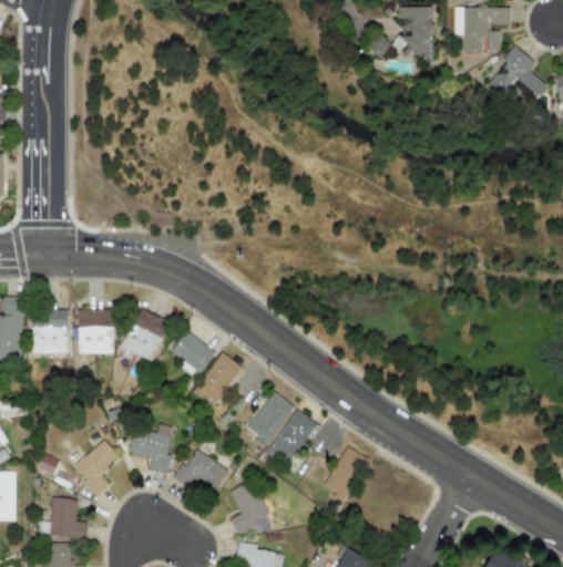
[(434,7),(400,7),(400,18),(412,19),(412,37),(398,35),(397,59),(433,60),(434,7)]
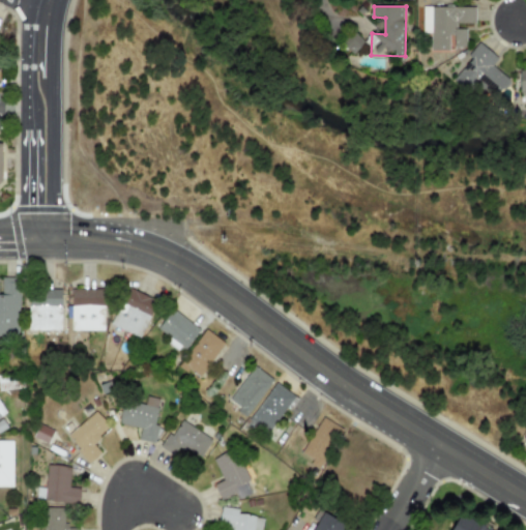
[(426,6),(425,32),(433,32),(433,50),(454,51),(454,48),(468,48),(468,29),(459,28),(459,24),(477,24),(477,7),(426,6)]
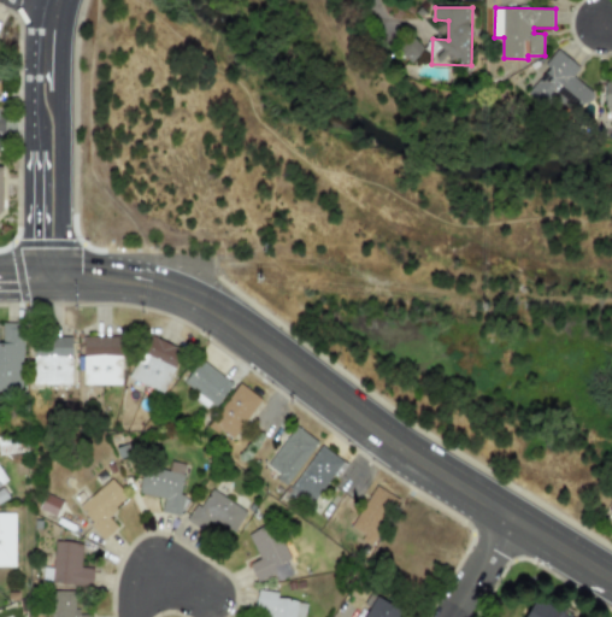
[(427,48),(413,36),(400,50),(413,63),(427,48)]
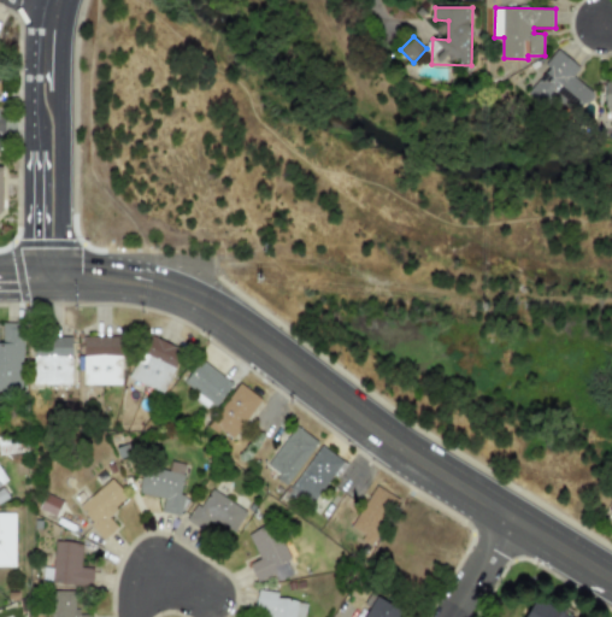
[(582,68),(560,50),(547,64),(552,68),(533,90),(549,105),(558,95),(578,113),(595,93),(576,75),(582,68)]
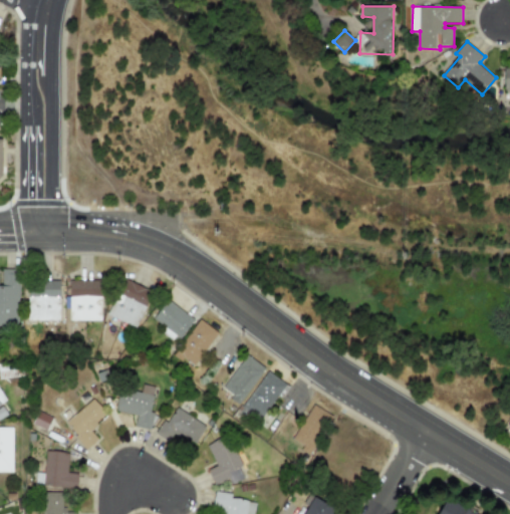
[(0,140),(8,141),(4,192),(0,191),(0,140)]
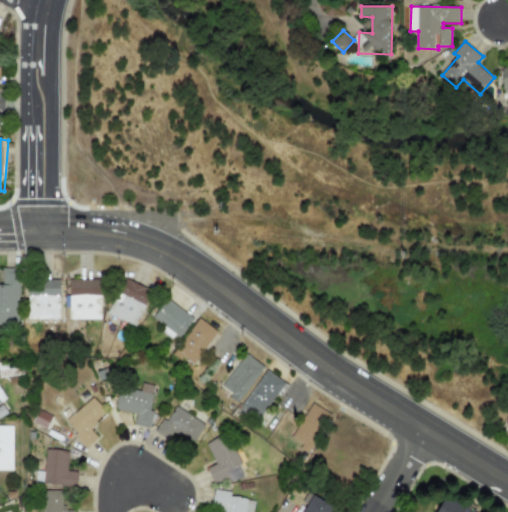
[(0,323),(21,323),(21,268),(4,268),(4,284),(0,284),(0,323)]
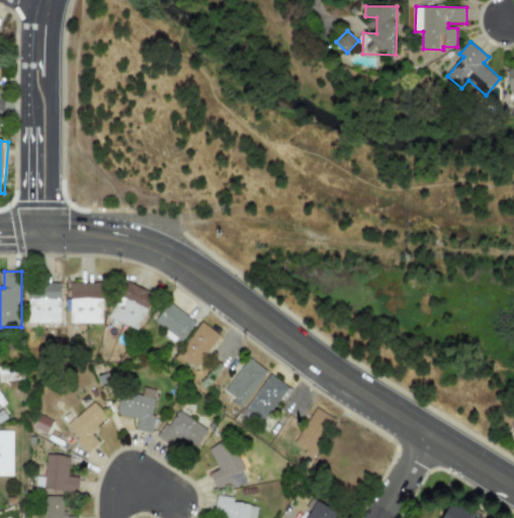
[(110,316),(138,331),(157,295),(129,280),(110,316)]
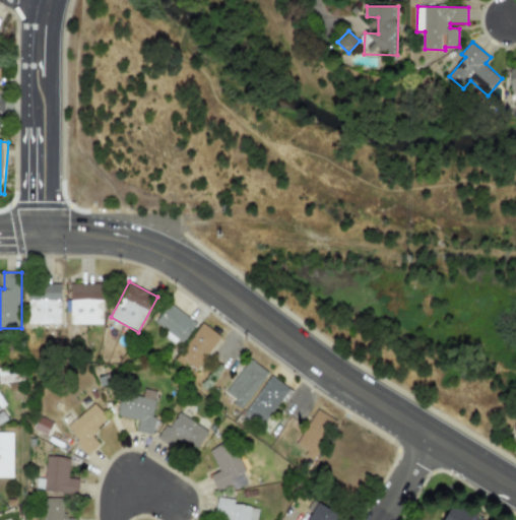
[(71,324),(104,324),(104,283),(72,283),(71,324)]
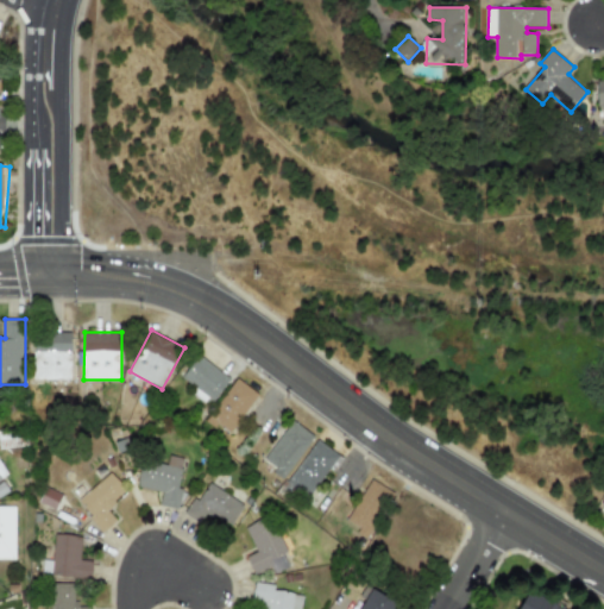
[(36,380),(73,380),(74,333),(36,333),(36,380)]
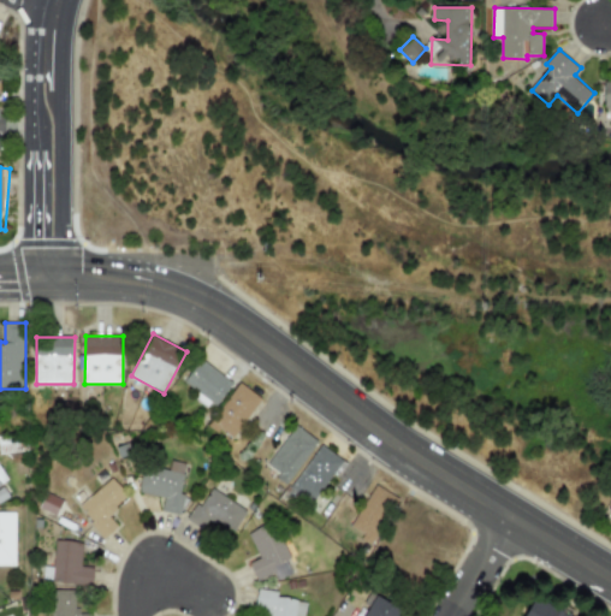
[(187,383),(202,392),(199,398),(217,410),(235,380),(202,360),(187,383)]
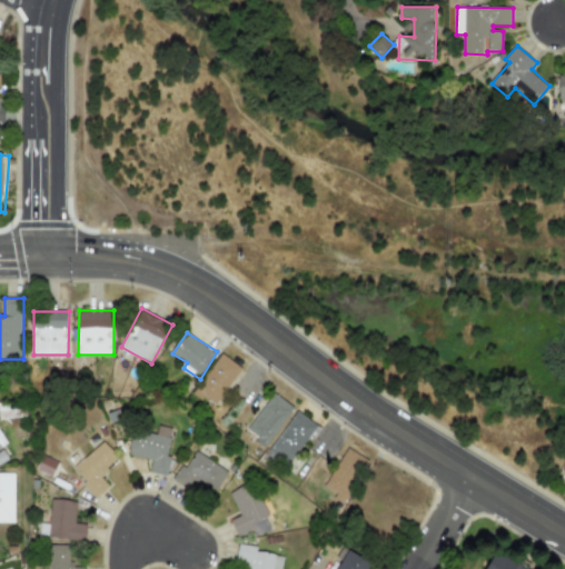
[(196,390),(216,406),(245,368),(224,353),(196,390)]
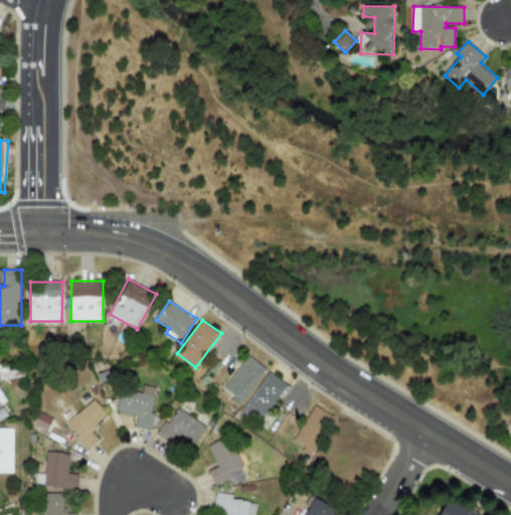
[(226,390),(235,395),(233,399),(243,405),(267,367),(246,355),(226,390)]
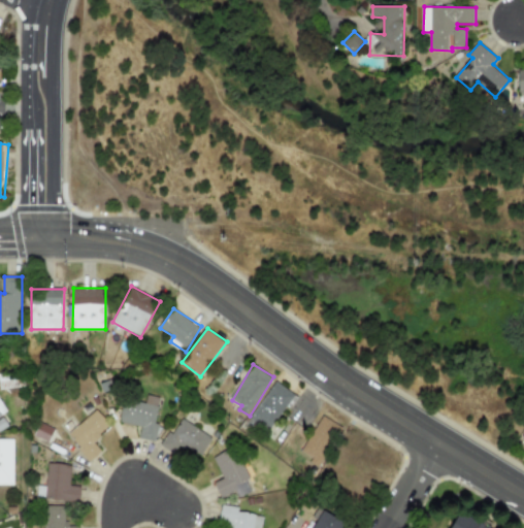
[(270,429),(297,396),(279,382),(252,415),(270,429)]
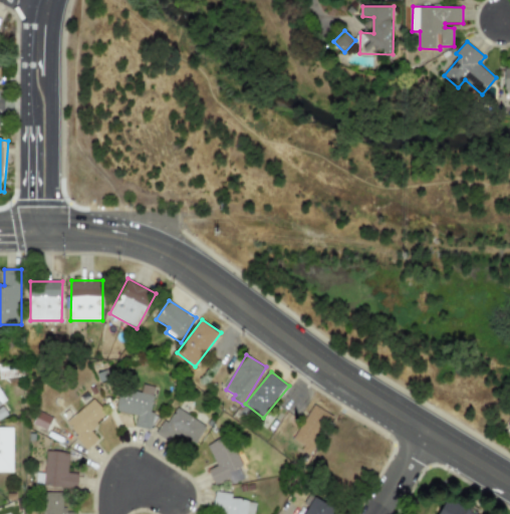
[(150,430),(160,388),(145,383),(143,393),(122,388),(117,411),(139,416),(137,426),(150,430)]
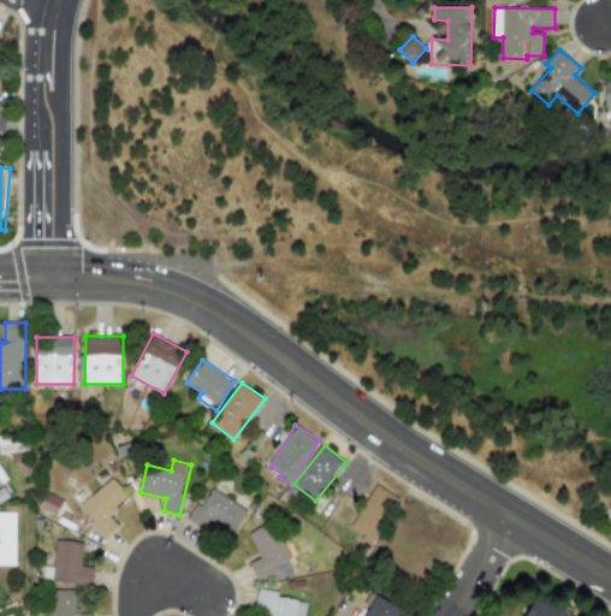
[(0,487),(11,480),(0,463),(0,487)]
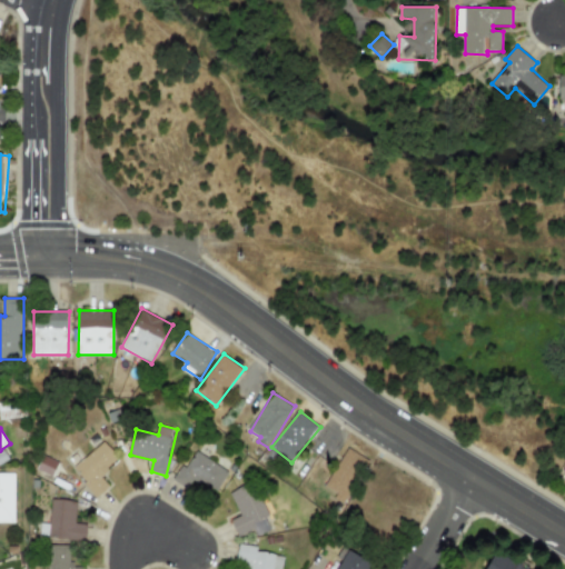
[(99,497),(111,486),(102,476),(120,459),(105,441),(75,469),(99,497)]
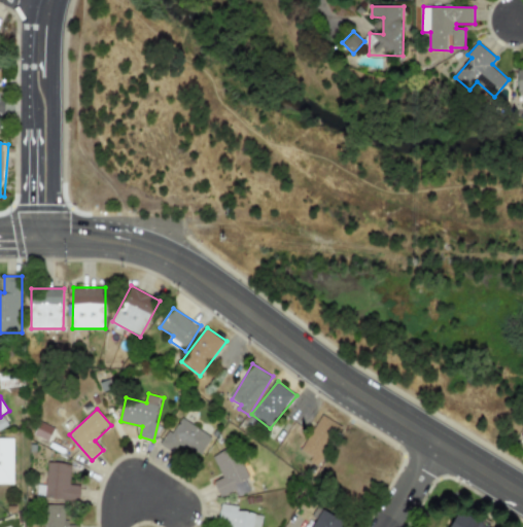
[(302,450),(312,457),(310,460),(318,465),(343,426),(323,415),(302,450)]
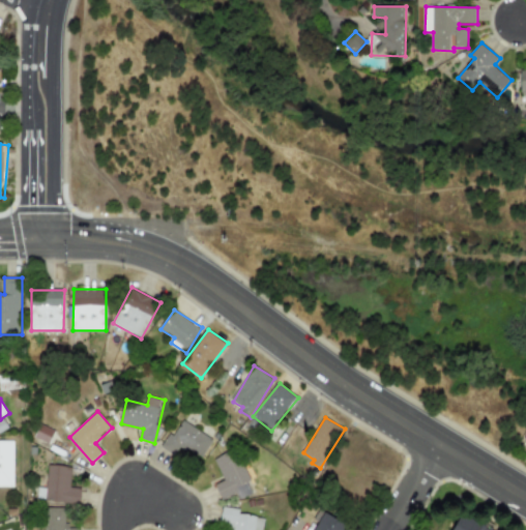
[(203,458),(214,439),(182,419),(164,449),(176,457),(182,445),(203,458)]
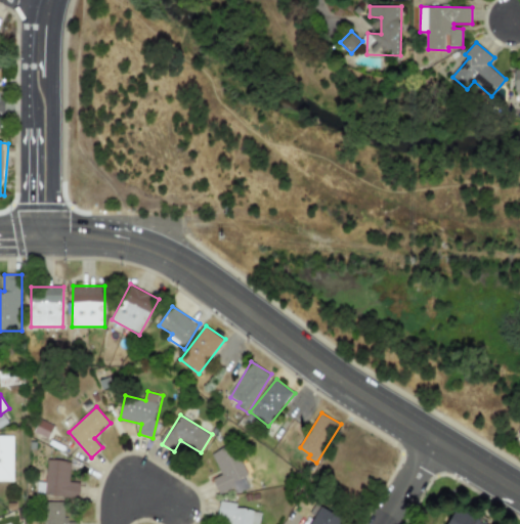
[(15,435),(0,435),(0,481),(15,481),(15,435)]
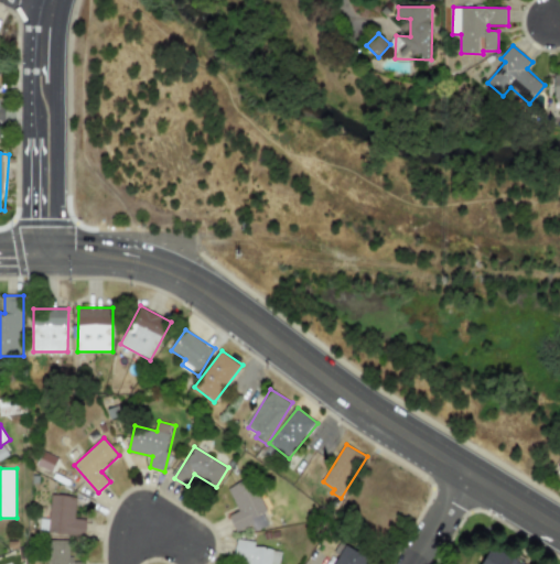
[(237,529),(270,513),(252,477),(229,488),(240,510),(230,516),(237,529)]
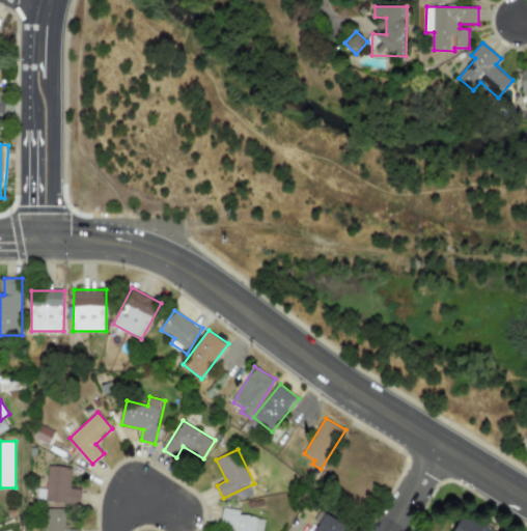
[(72,487),(74,468),(50,465),(47,502),(81,505),(83,488),(72,487)]
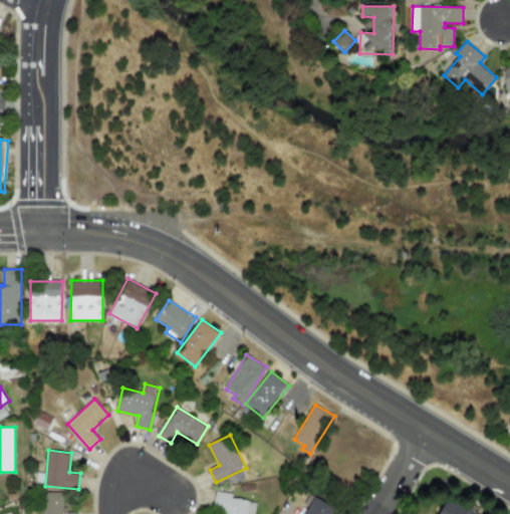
[(216,508),(226,509),(225,513),(256,513),(257,501),(233,499),(234,493),(217,491),(216,508)]
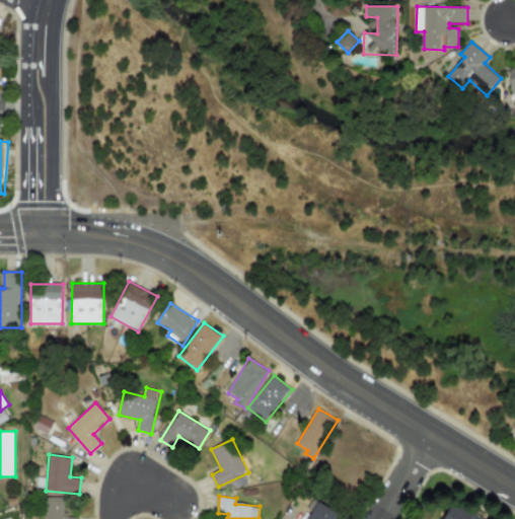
[(79,518),(79,517),(68,517),(68,497),(46,497),(46,518),(79,518)]
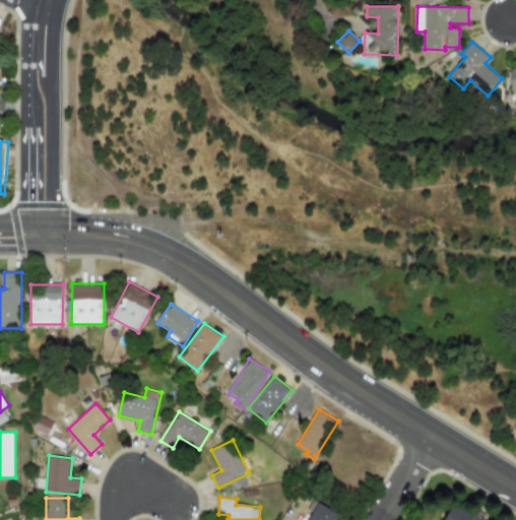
[(342,519),(344,517),(320,503),(320,504),(315,501),(310,509),(314,512),(309,519),(342,519)]
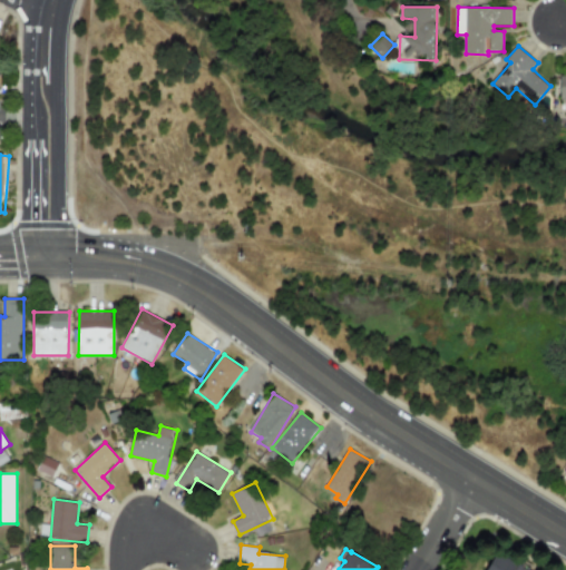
[(493,569),(506,549),(539,569),(493,569)]
